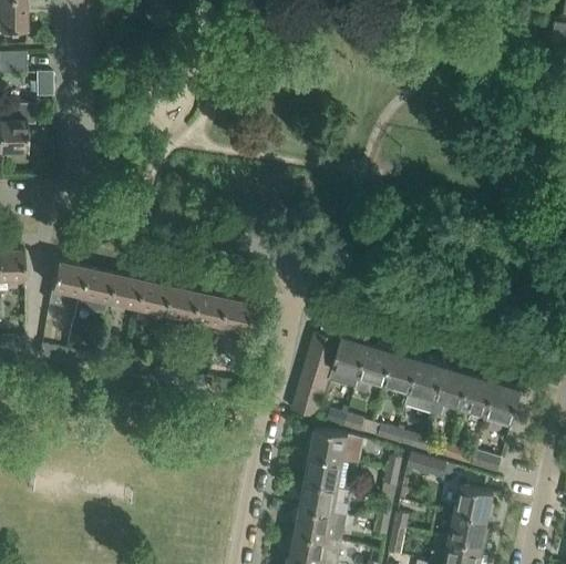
[(0,29),(24,30),(23,0),(0,0),(0,29)]
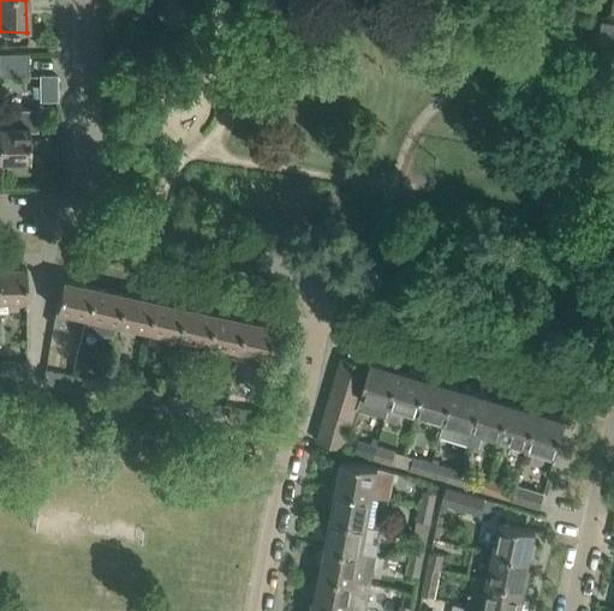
[(613,0),(612,7),(613,7),(613,17),(602,16),(598,39),(613,40),(613,0)]
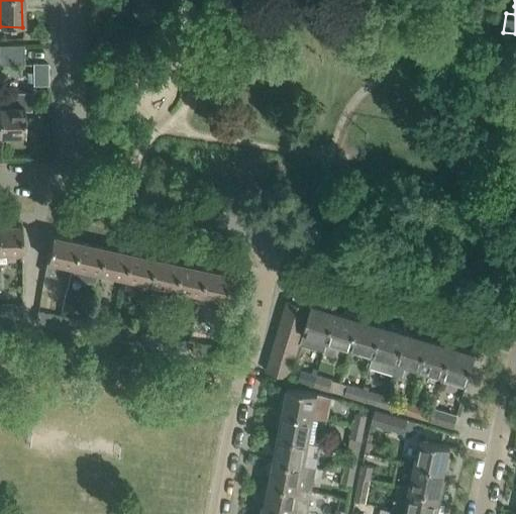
[(0,67),(23,67),(23,47),(23,46),(0,46),(0,67)]
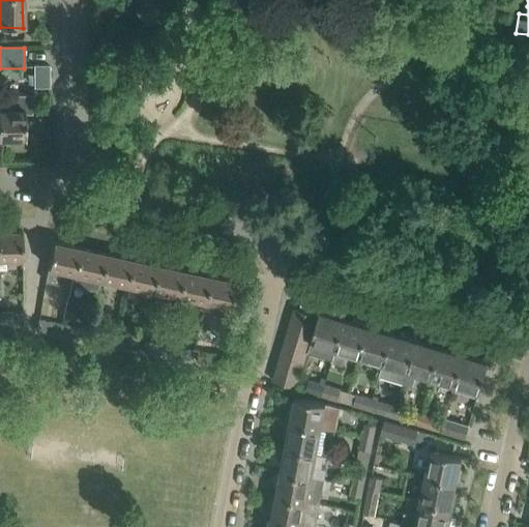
[(0,140),(24,140),(23,115),(29,114),(29,97),(0,97),(0,140)]
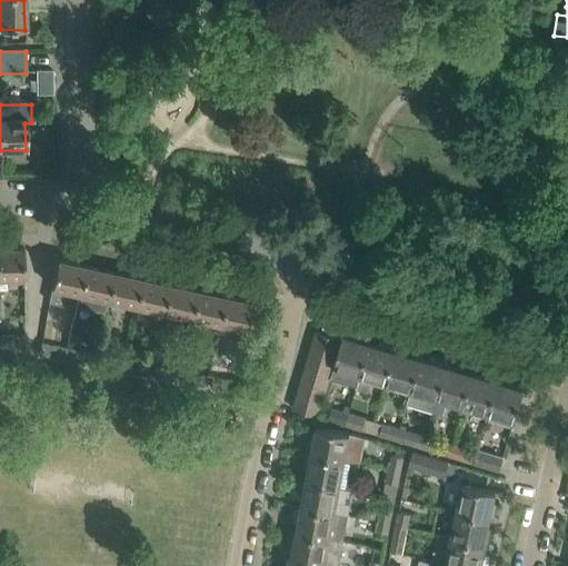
[(22,281),(22,250),(0,250),(0,291),(6,293),(6,281),(22,281)]
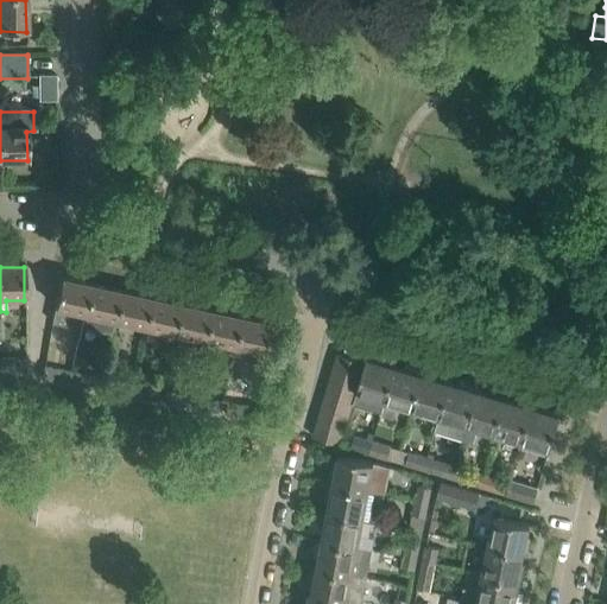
[(84,317),(90,286),(59,280),(54,310),(51,324),(65,328),(68,313),(84,317)]
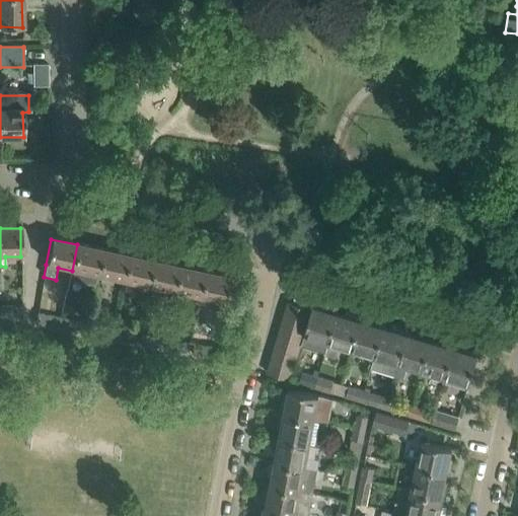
[(97,276),(102,250),(77,244),(72,271),(73,271),(71,282),(94,287),(97,276)]
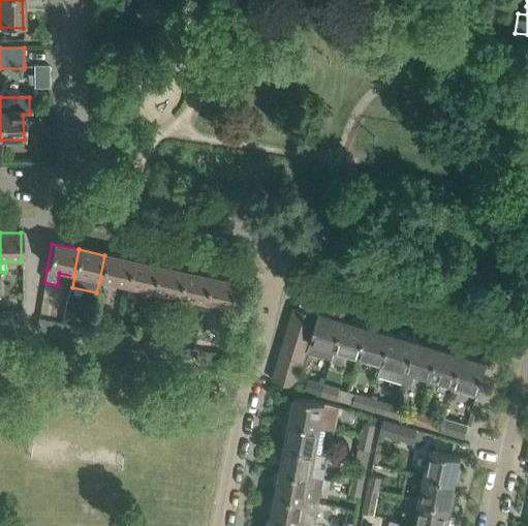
[(125,286),(130,260),(104,255),(99,281),(125,286)]
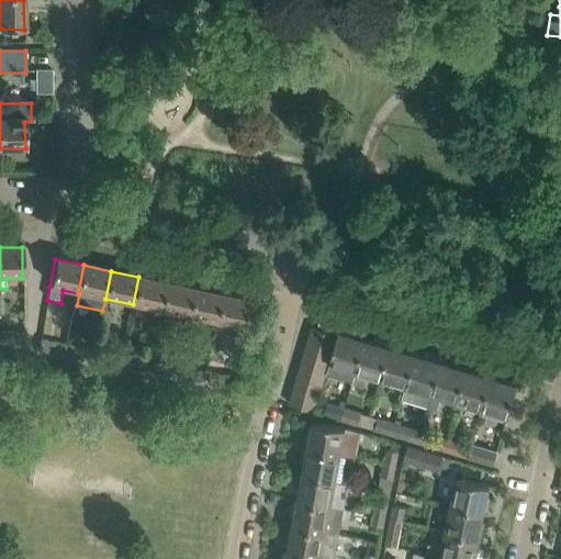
[(159,311),(166,283),(138,277),(133,304),(146,308),(144,323),(157,325),(159,311)]
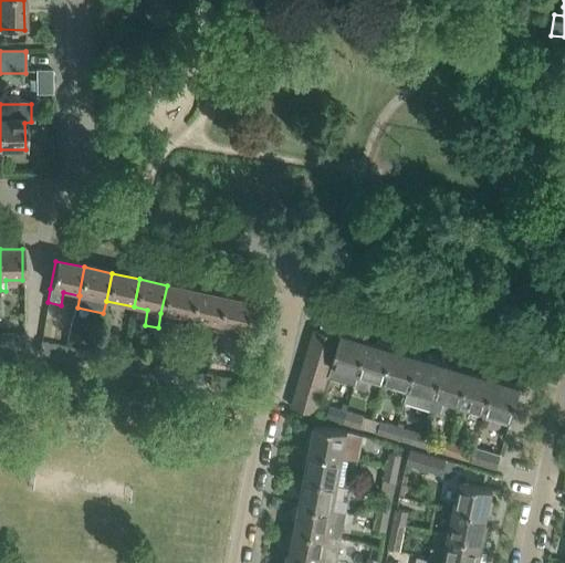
[(189,320),(196,292),(167,285),(160,313),(189,320)]
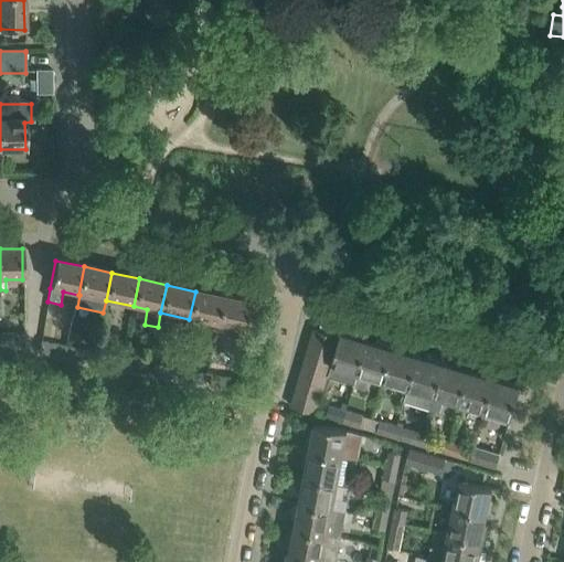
[(216,325),(222,297),(195,292),(189,319),(216,325)]
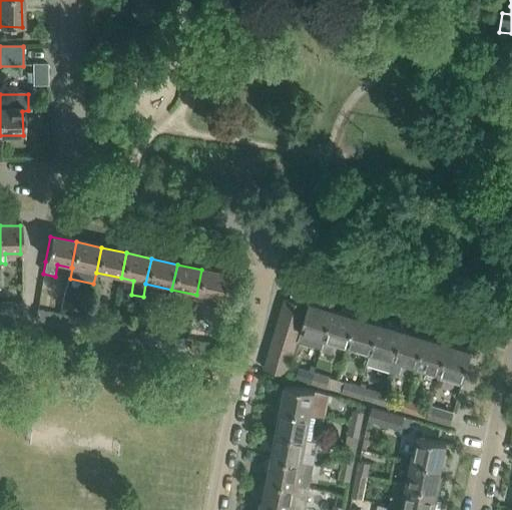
[(223,296),(227,276),(201,270),(196,295),(222,301),(223,296)]
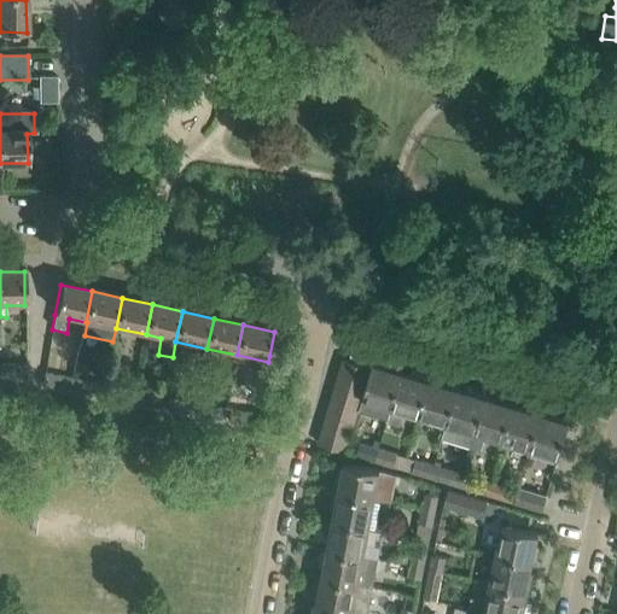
[(366,385),(371,370),(342,362),(338,376),(366,385)]
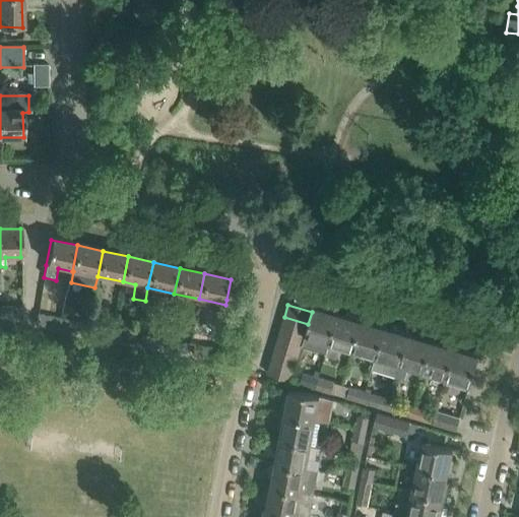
[(0,318),(22,319),(22,308),(0,307),(0,318)]
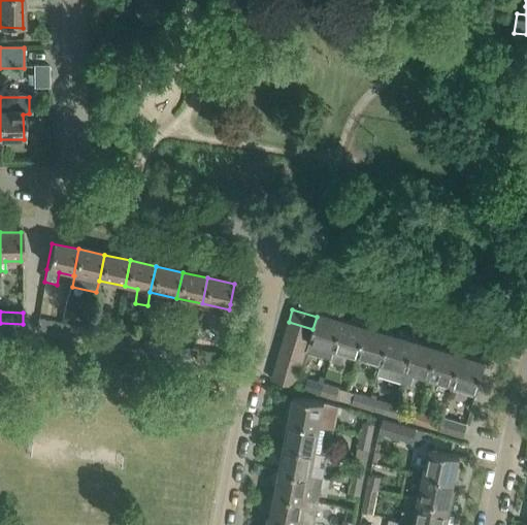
[(332,351),(341,320),(342,317),(328,313),(327,316),(318,313),(317,317),(313,329),(309,340),(308,343),(310,343),(332,351)]
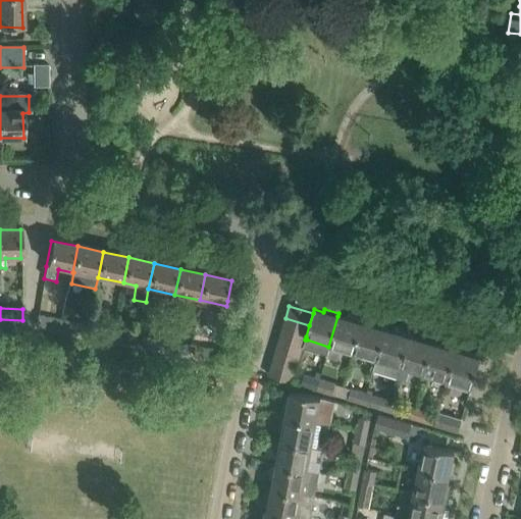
[(59,331),(61,321),(38,316),(36,327),(59,331)]
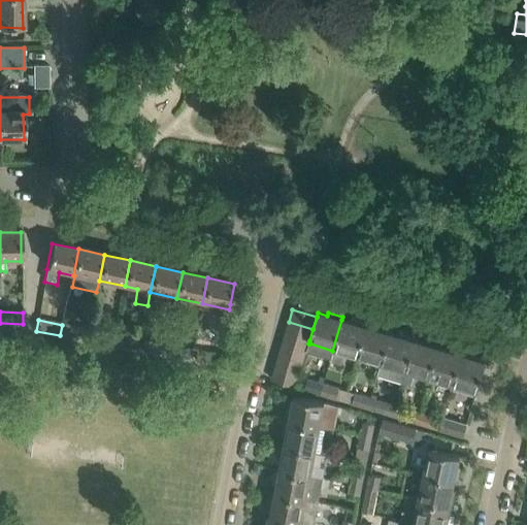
[(356,357),(365,327),(366,324),(352,320),(351,323),(341,320),(332,351),(333,351),(330,362),(342,365),(346,354),(356,357)]
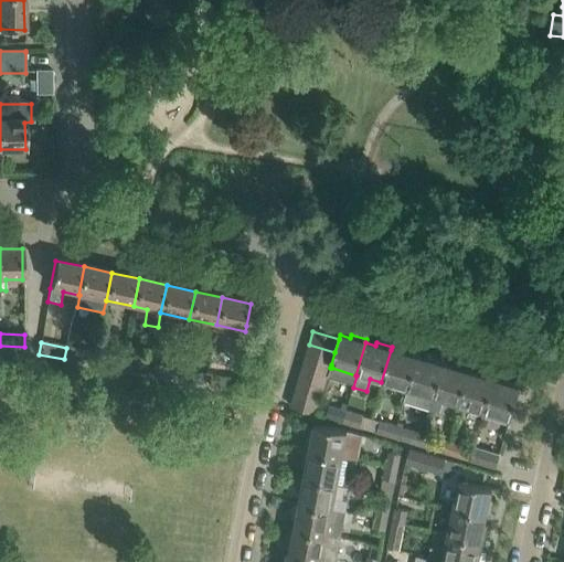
[(331,364),(334,352),(309,345),(305,357),(331,364)]
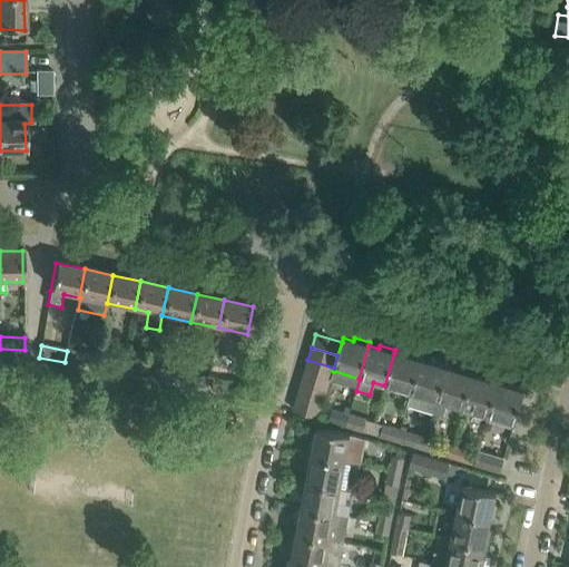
[(88,367),(90,355),(67,351),(65,362),(88,367)]
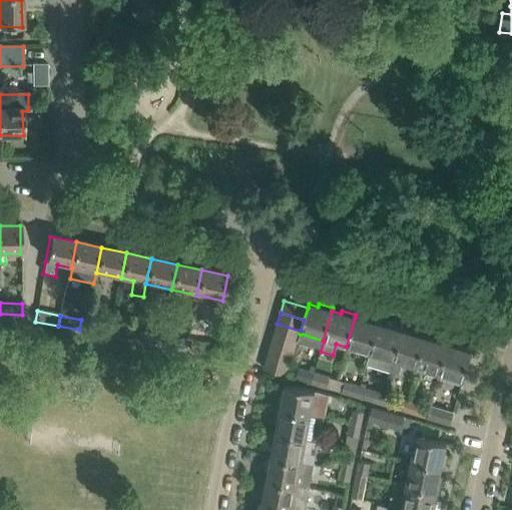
[(369,354),(378,325),(379,322),(365,317),(364,320),(355,318),(346,347),(369,354)]
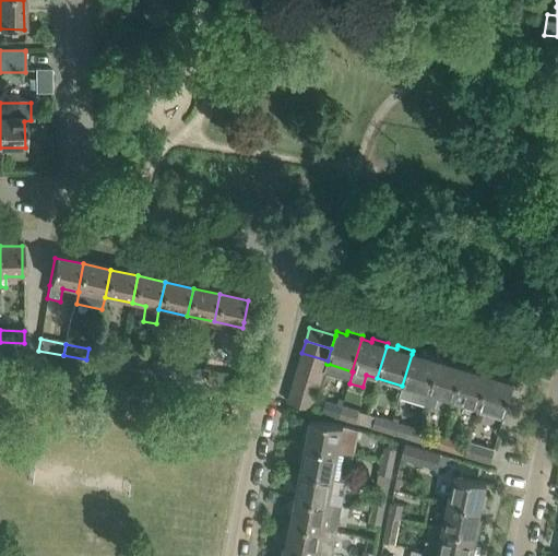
[(118,366),(120,354),(97,350),(94,362),(118,366)]
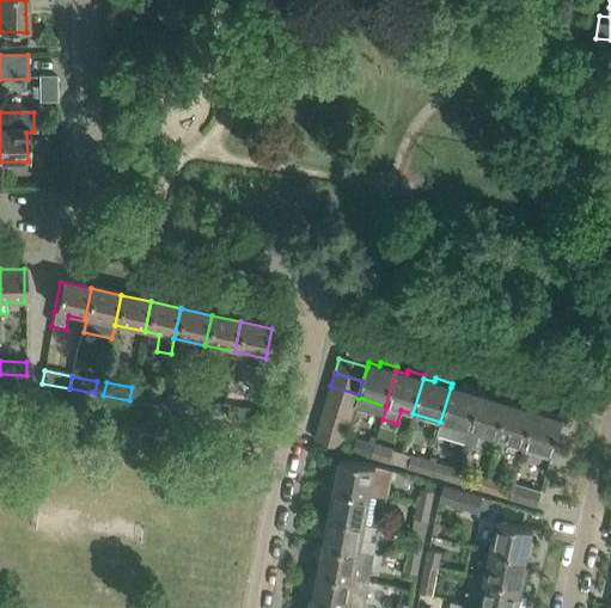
[(358,398),(359,394),(330,386),(327,400),(356,409),(360,398),(358,398)]
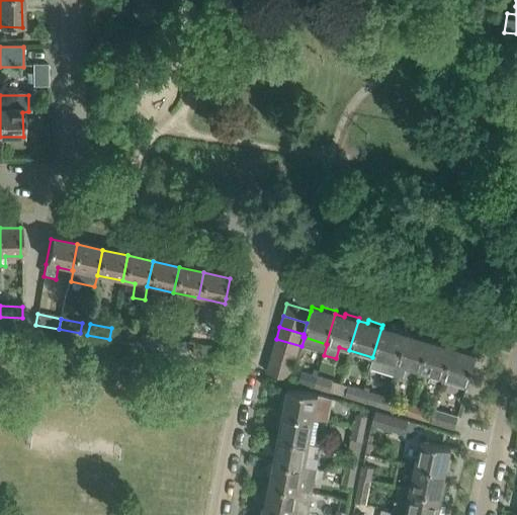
[(393,375),(405,335),(406,332),(392,327),(391,330),(381,328),(372,357),(374,358),(371,369),(393,375)]
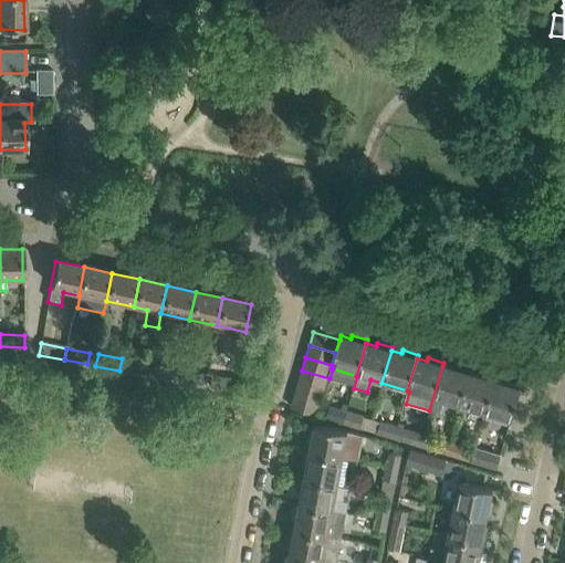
[(176,382),(178,369),(155,365),(154,377),(176,382)]
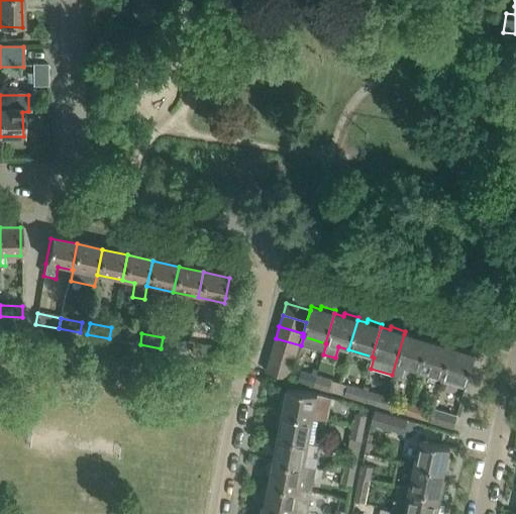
[(418,371),(427,341),(428,337),(414,333),(413,336),(404,334),(392,375),(403,379),(406,367),(418,371)]
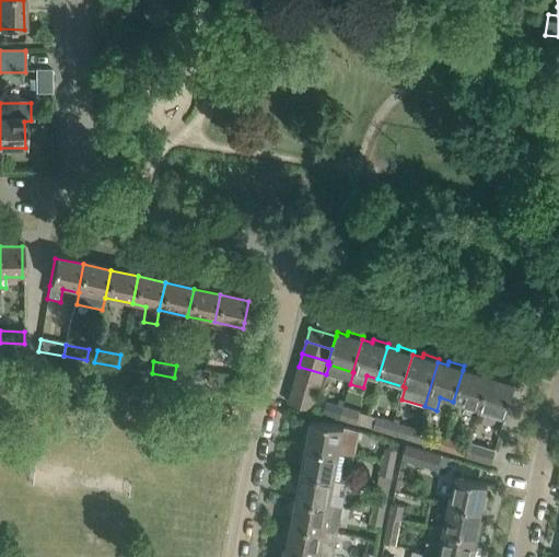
[(198,382),(200,370),(176,366),(174,378),(198,382)]
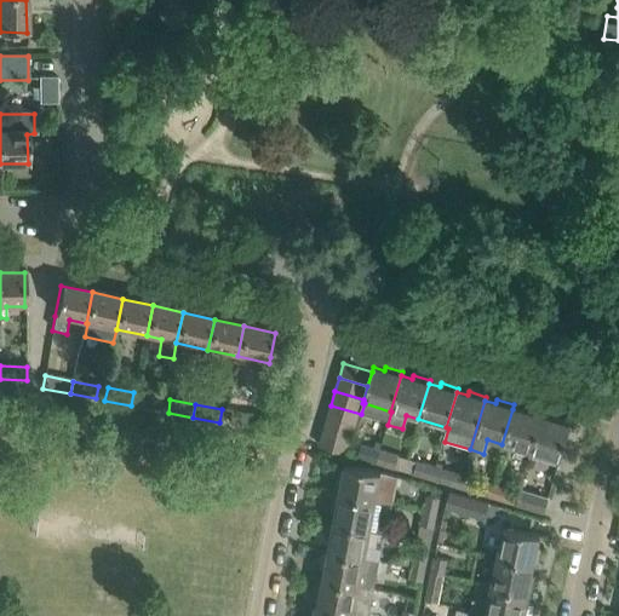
[(356,429),(361,414),(331,406),(326,419),(356,429)]
